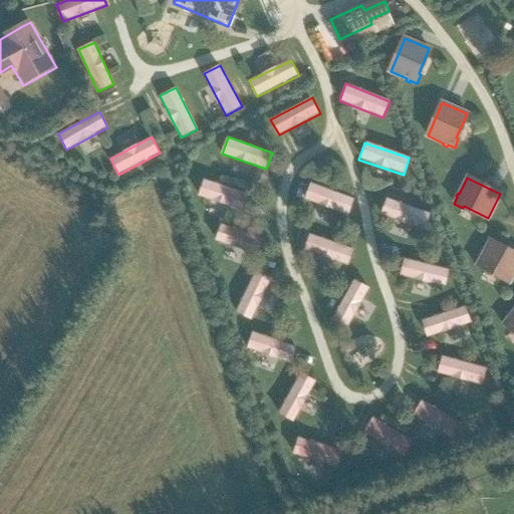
[(249,194),(205,179),(199,196),(243,211),(249,194)]
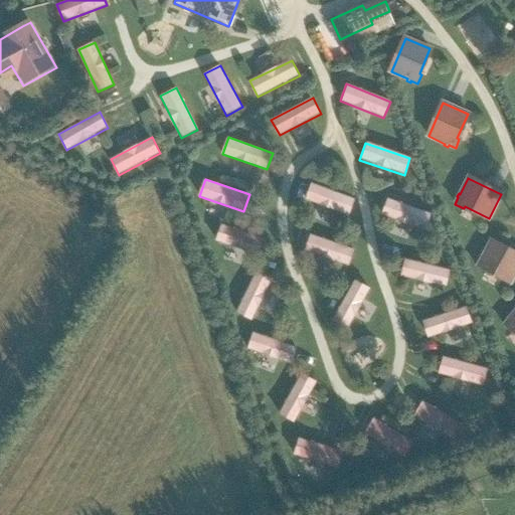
[(356,199),(313,182),(306,199),(350,215),(356,199)]
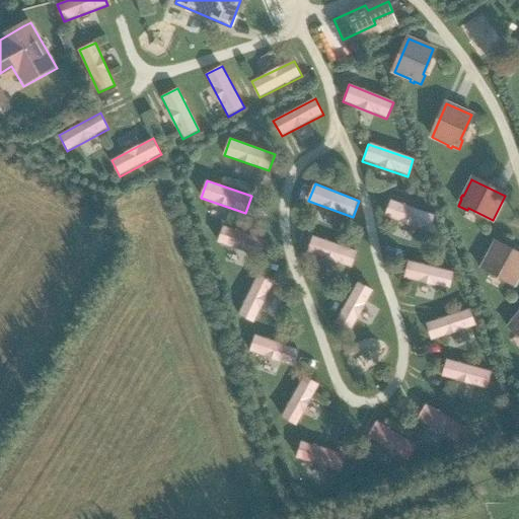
[(434,216),(389,201),(383,218),(428,233),(434,216)]
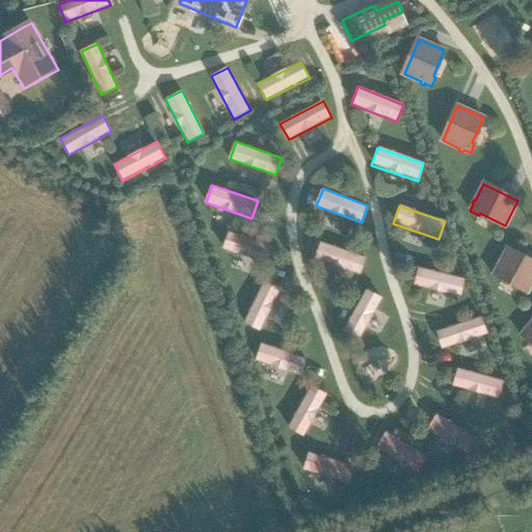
[(275,247),(230,232),(223,249),(269,265),(275,247)]
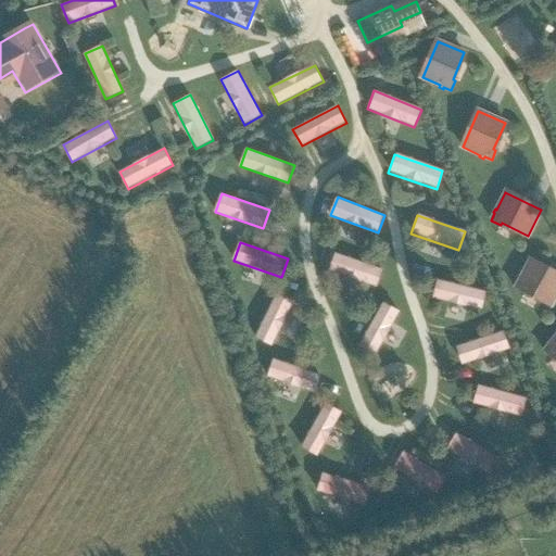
[(383,269),(336,253),(329,272),(377,288),(383,269)]
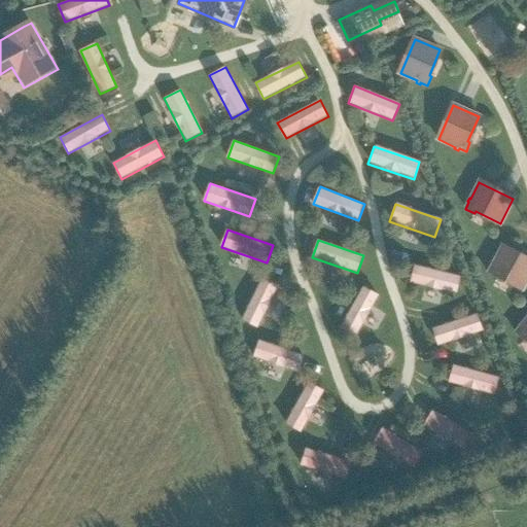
[(492,267),(488,274),(497,279),(498,276),(523,289),(526,280),(526,259),(502,247),(494,264),(492,262),(490,267),(492,267)]
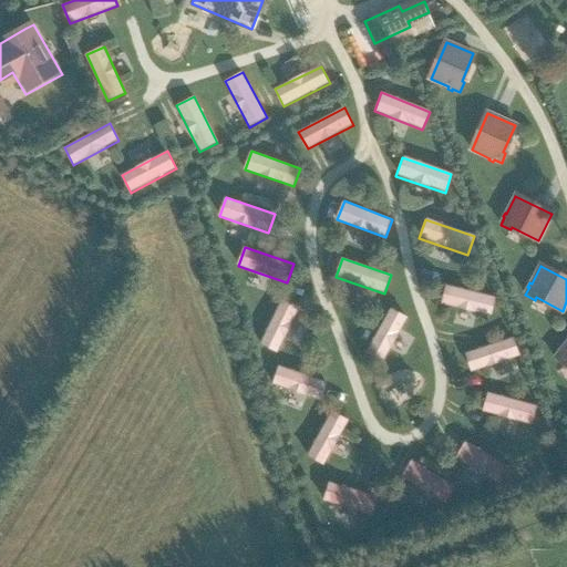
[(494,298),(444,286),(440,305),(490,317),(494,298)]
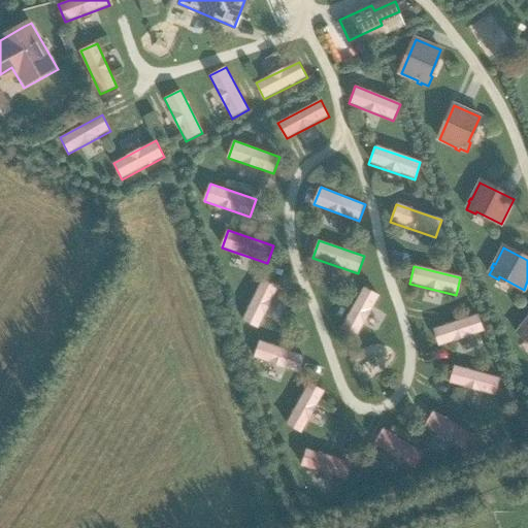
[(258,329),(279,286),(263,277),(241,321),(258,329)]
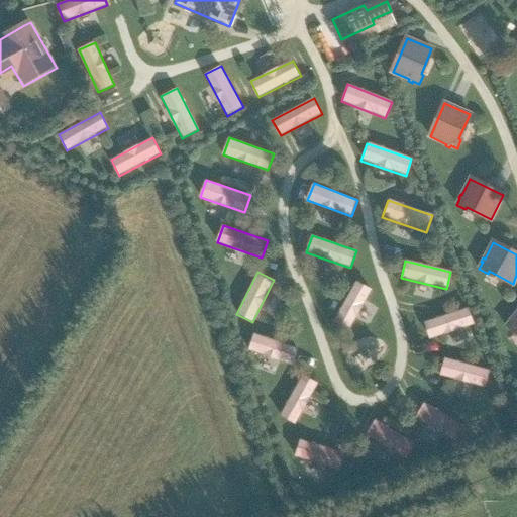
[(349,331),(373,290),(356,282),(333,322),(349,331)]
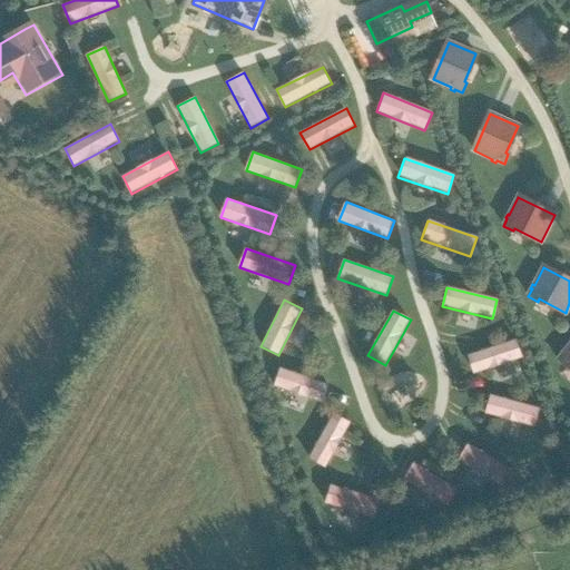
[(516,340),(465,355),(472,374),(521,359),(516,340)]
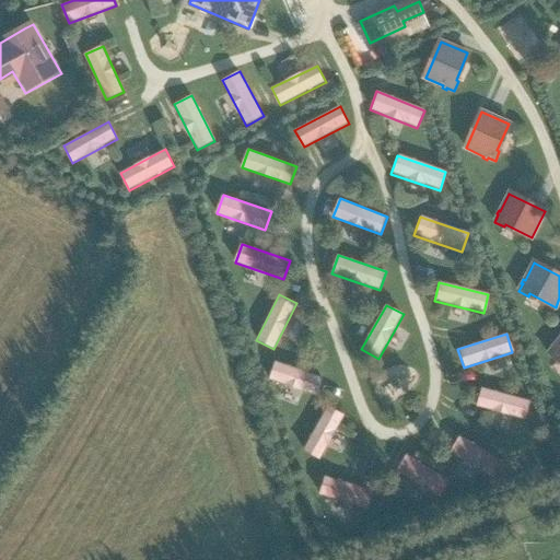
[(553,348),(548,354),(556,361),(558,359),(559,360),(559,339),(556,345),(555,343),(551,347),(553,348)]
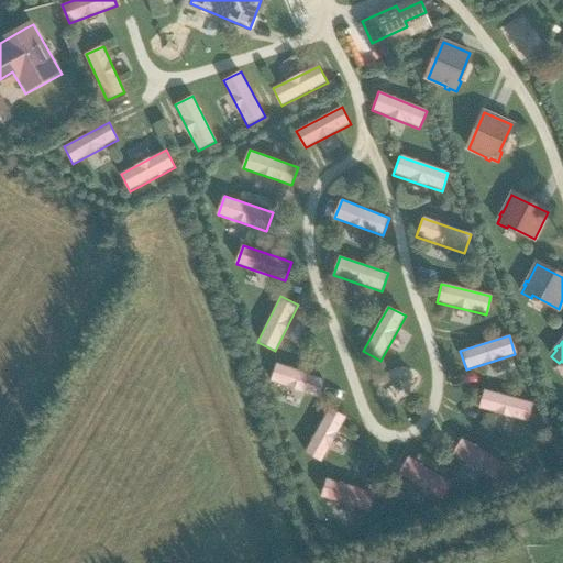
[(326,381),(277,364),(271,382),(320,399),(326,381)]
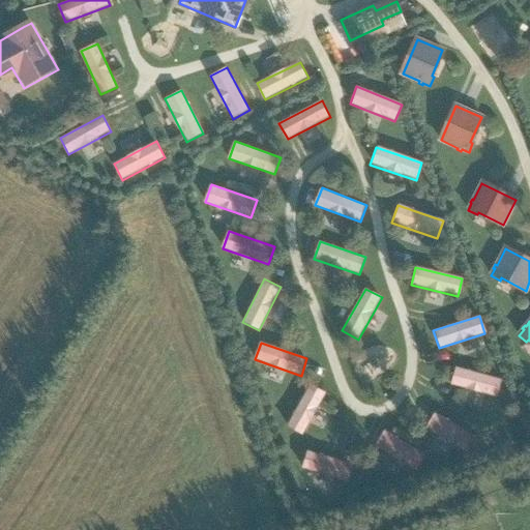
[(501,380),(454,367),(449,385),(496,398),(501,380)]
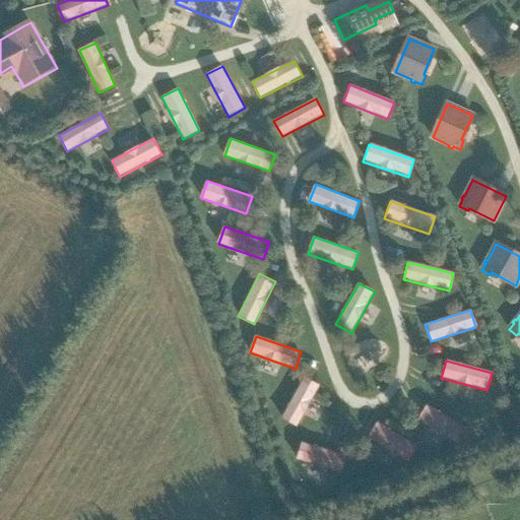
[(297,428),(320,386),(305,377),(281,418),(297,428)]
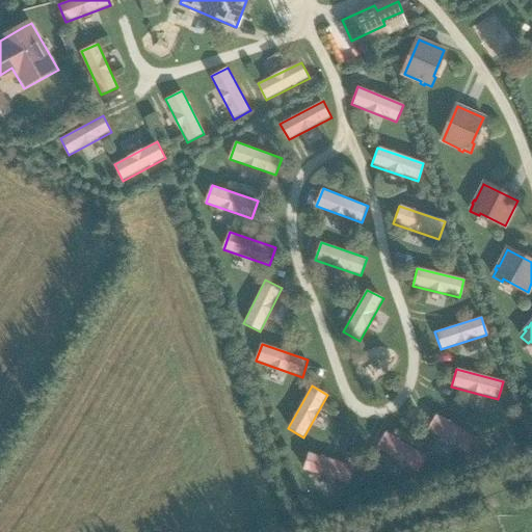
[(479,437),(437,415),(428,430),(471,454),(479,437)]
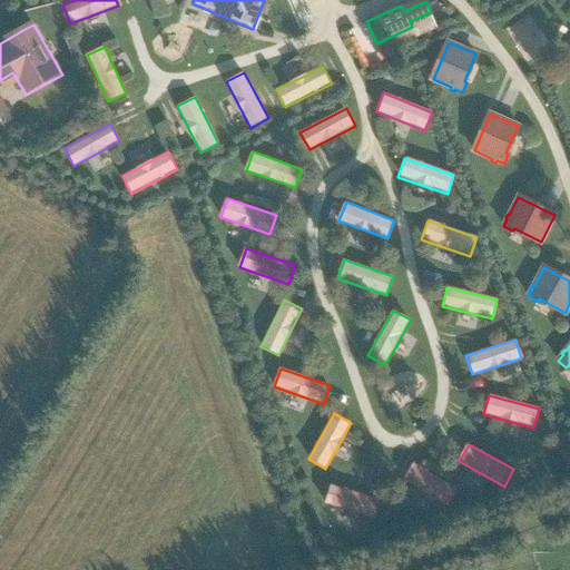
[(459,490),(414,463),(403,480),(449,507),(459,490)]
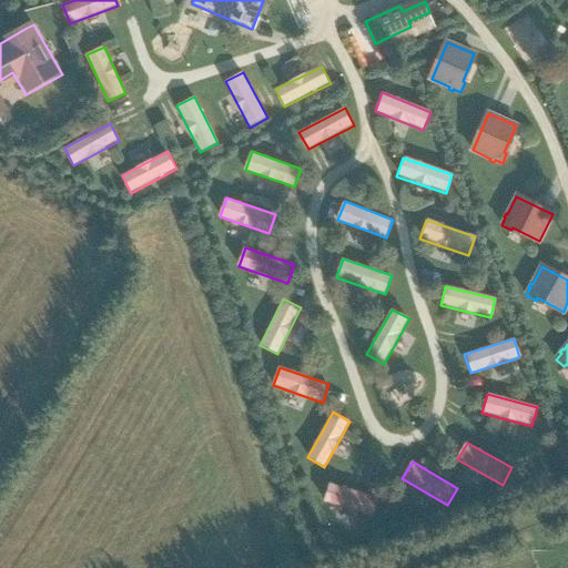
[(379,497),(330,484),(324,503),(374,516),(379,497)]
